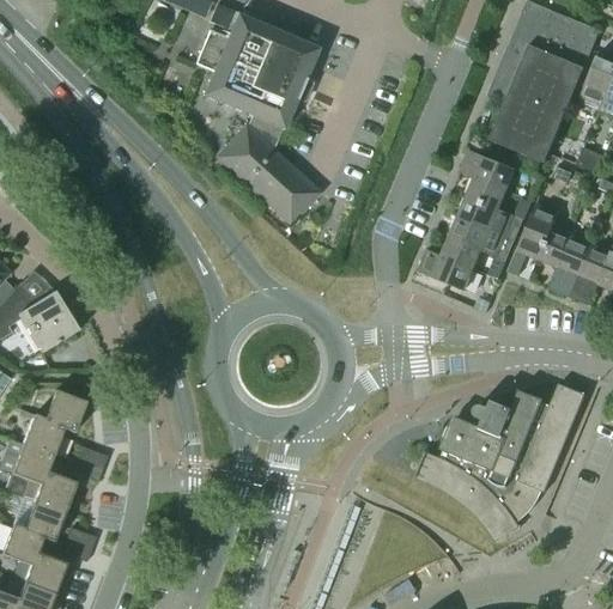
[(544,162),(599,30),(599,29),(528,0),(526,0),(486,95),(503,102),(489,139),(544,162)]
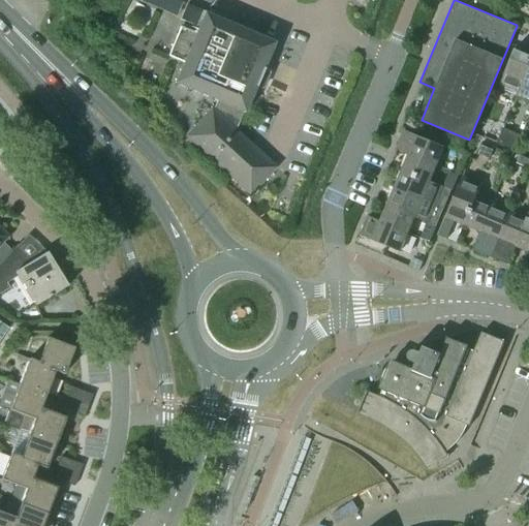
[(244,111),(263,63),(273,41),(204,11),(196,28),(189,25),(188,28),(180,25),(166,54),(183,61),(174,81),(215,98),(211,109),(211,106),(185,134),(249,193),(275,165),(235,129),(242,110),(244,111)]
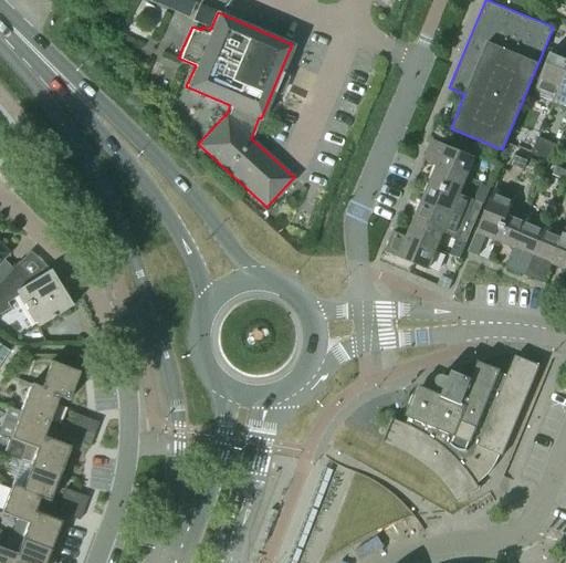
[(554,97),(565,68),(565,43),(565,47),(565,52),(552,47),(534,90),(554,97)]
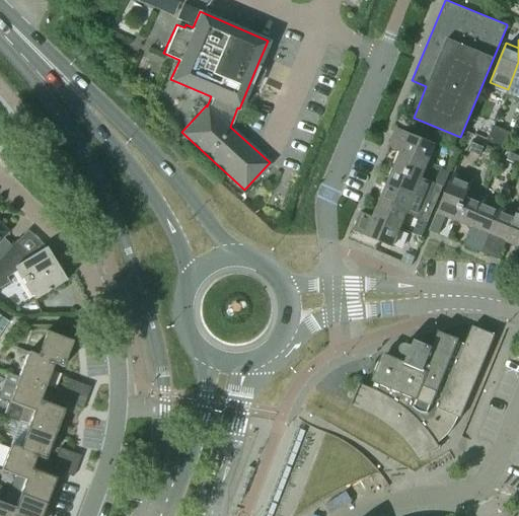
[(518,93),(518,62),(508,89),(518,93)]
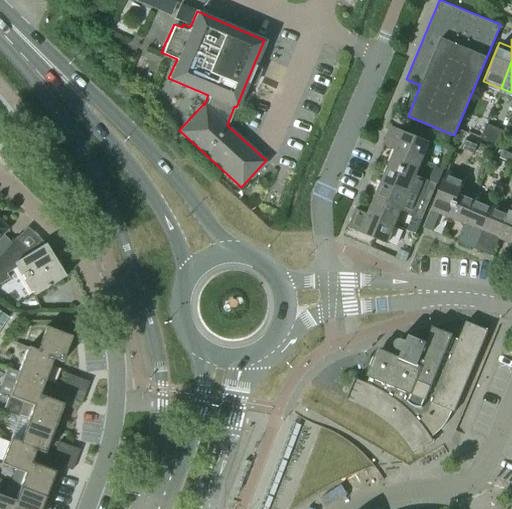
[(422,157),(429,140),(391,124),(383,143),(395,148),(389,164),(402,169),(409,152),(422,158),(421,159),(425,160),(426,158),(422,157)]
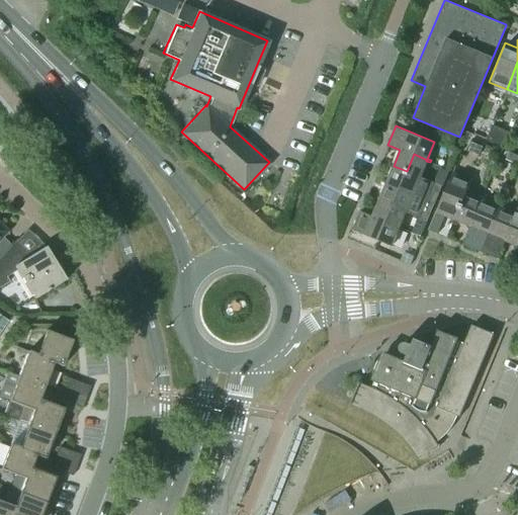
[(425,198),(432,180),(420,175),(425,163),(429,165),(430,162),(426,161),(427,160),(414,154),(407,171),(394,166),(386,182),(425,198)]
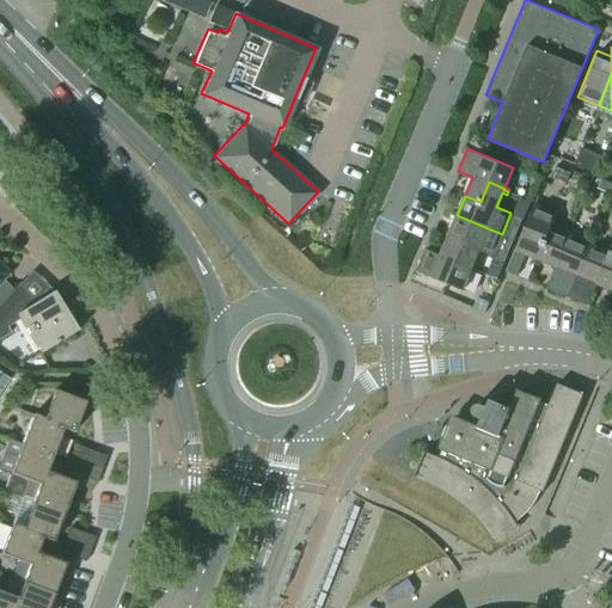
[(567,234),(569,229),(565,228),(564,233),(550,227),(556,212),(533,203),(515,249),(536,257),(543,241),(562,250),(569,234),(567,234)]
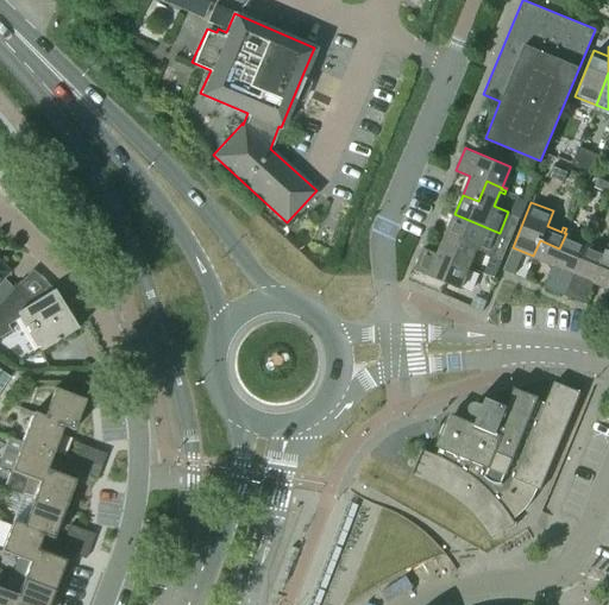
[(491,254),(500,233),(454,214),(446,234),(462,240),(453,260),(469,266),(469,265),(473,268),(475,264),(470,263),(476,249),(491,254)]
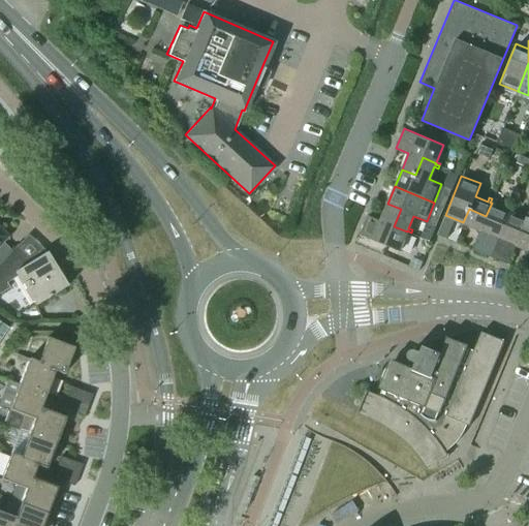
[(492,249),(508,210),(493,204),(494,199),(492,198),(490,203),(492,203),(486,216),(469,209),(463,222),(479,229),(471,248),(484,253),(486,247),(492,249)]
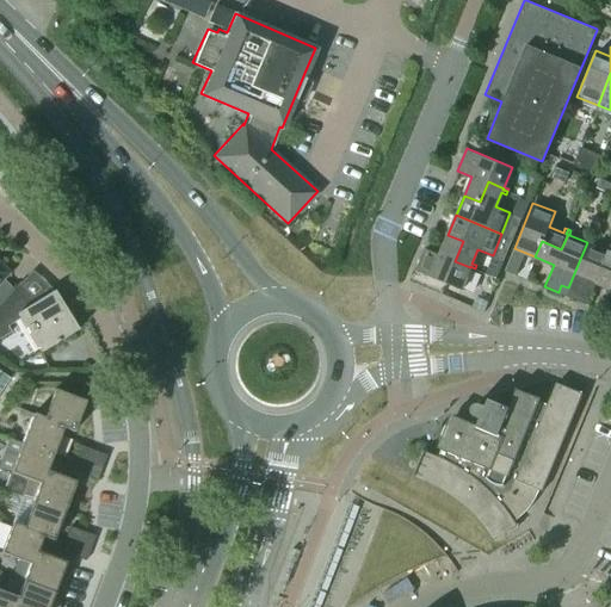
[(470,267),(455,261),(463,241),(448,235),(439,253),(425,247),(415,270),(461,289),(469,268),(474,271),(475,268),(470,266),(470,267)]
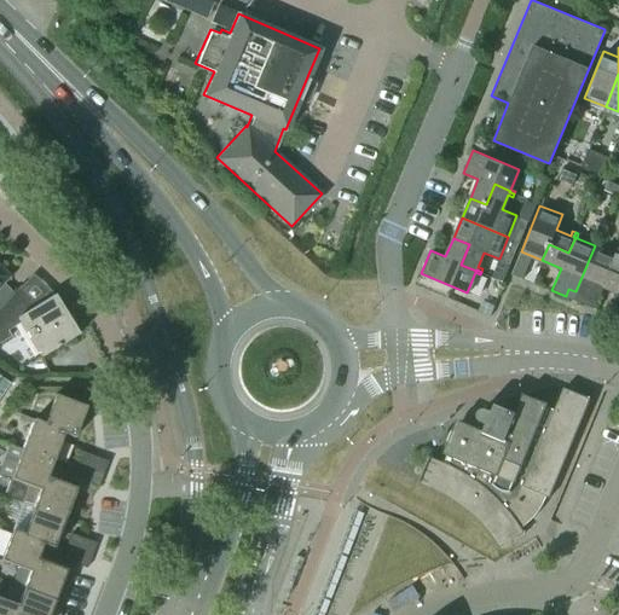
[(617,255),(618,250),(615,249),(614,254),(595,245),(576,291),(583,295),(580,302),(594,307),(603,285),(618,291),(618,273),(608,270),(615,254),(617,255)]
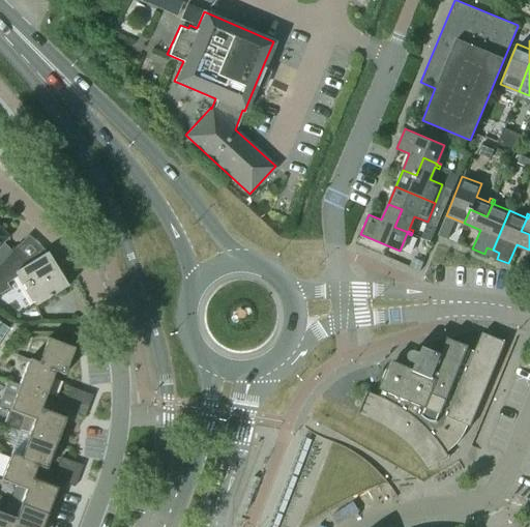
[(529,214),(528,218),(527,217),(521,231),(529,234),(529,214)]
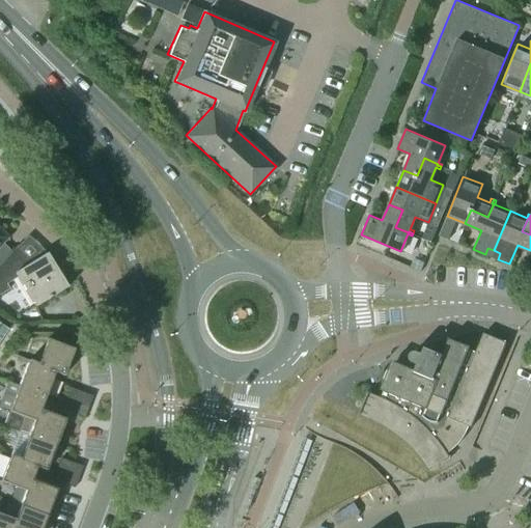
[(447,238),(451,228),(443,224),(439,234),(447,238)]
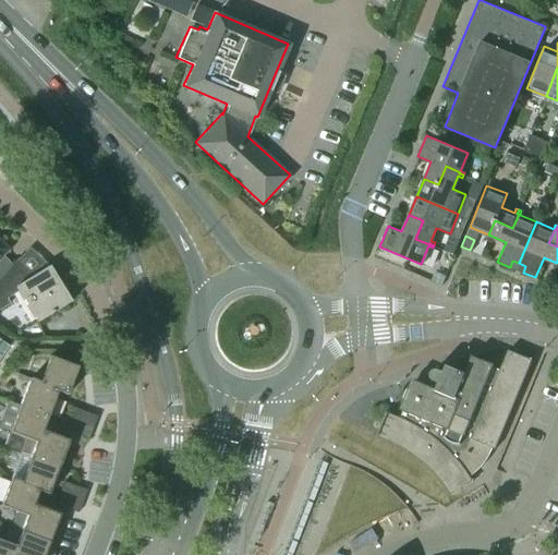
[(0,275),(12,263),(2,254),(9,248),(0,239),(0,275)]
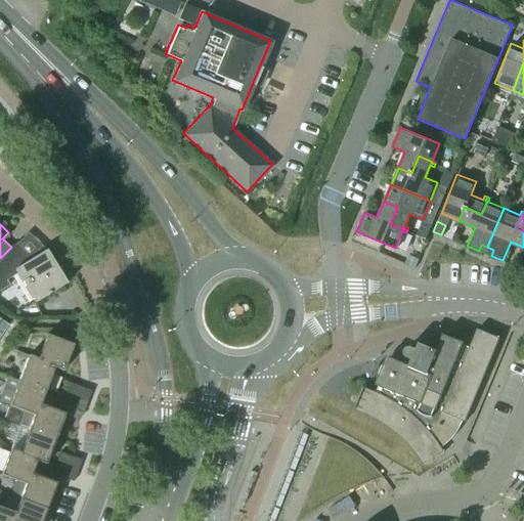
[(67,281),(46,248),(26,260),(12,248),(18,242),(17,241),(11,247),(0,258),(0,292),(10,286),(4,275),(15,268),(26,286),(30,283),(36,294),(32,296),(35,301),(67,281)]
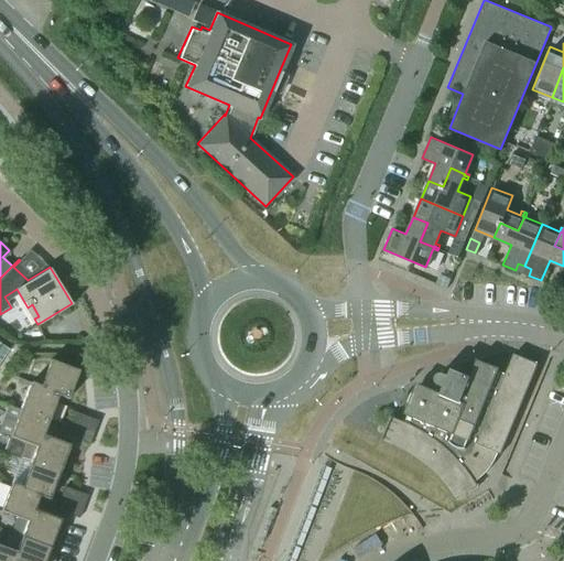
[(500,452),(538,362),(513,352),(505,373),(498,369),(499,367),(477,358),(476,358),(469,375),(451,367),(448,374),(444,373),(442,371),(438,373),(437,374),(435,376),(435,378),(435,380),(436,383),(438,384),(442,385),(440,391),(416,381),(403,412),(407,413),(403,420),(390,414),(379,439),(391,443),(402,449),(412,455),(422,462),(431,471),(440,478),(447,488),(454,498),(464,493),(477,485),(474,479),(480,475),(486,471),(490,464),(494,459),(497,452),(500,452)]
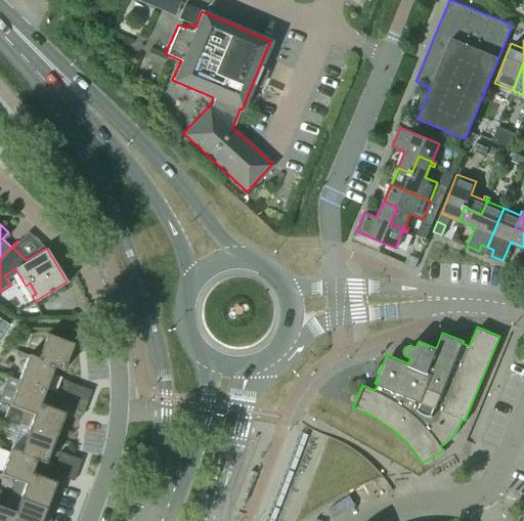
[(62,368),(73,343),(46,333),(37,357),(36,358),(53,364),(53,365),(62,368)]
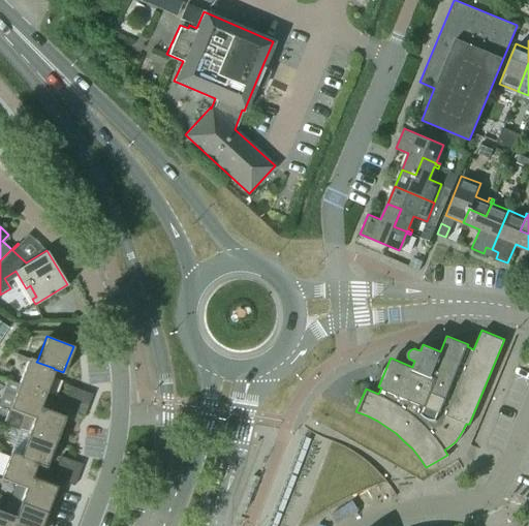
[(44,393),(54,369),(54,368),(36,362),(37,361),(28,357),(19,382),(44,393)]
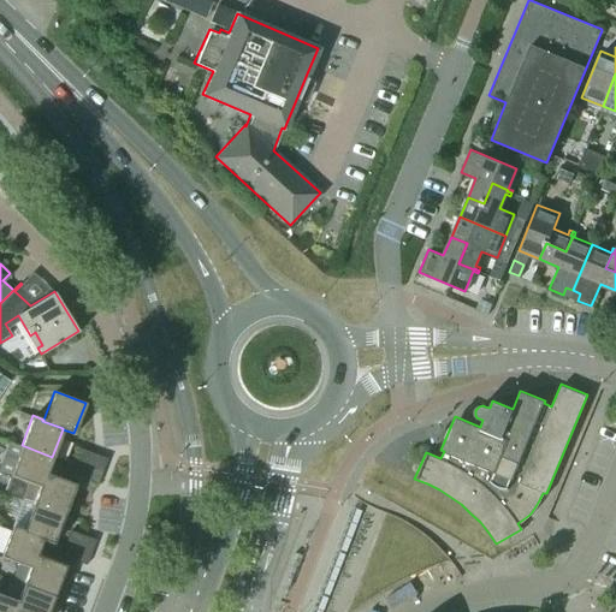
[(46,473),(52,457),(22,445),(10,440),(0,465),(0,470),(28,481),(41,486),(46,473)]
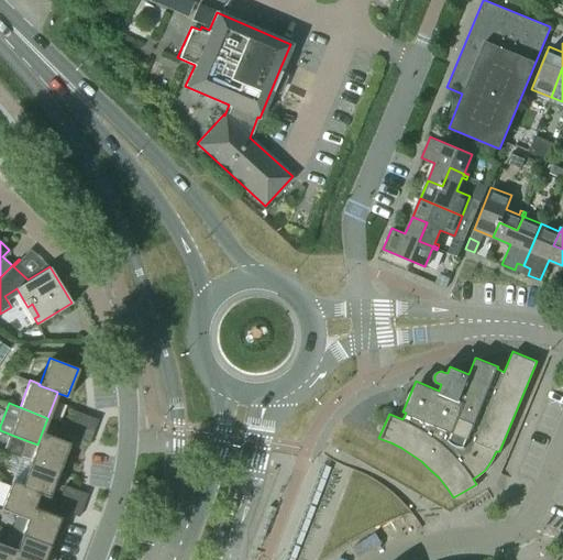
[(69,420),(81,425),(86,414),(74,409),(69,420)]
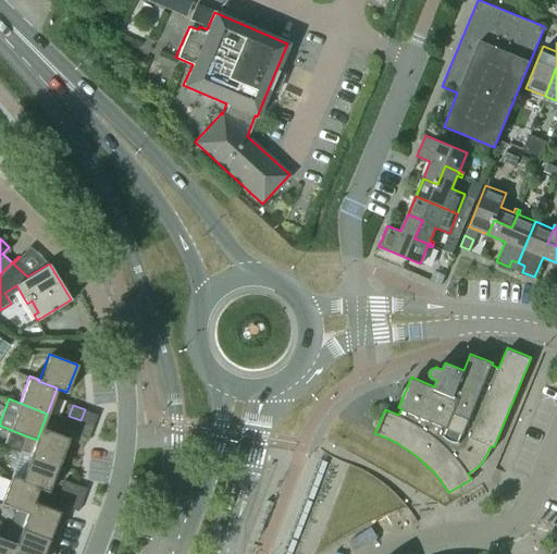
[(81,420),(91,425),(96,414),(85,409),(81,420)]
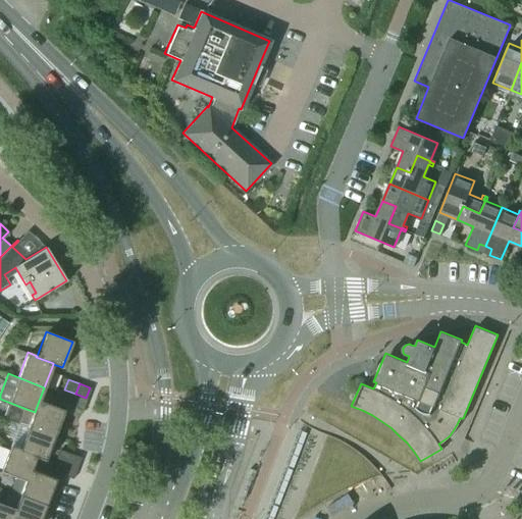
[(71,405),(75,394),(64,390),(61,401),(71,405)]
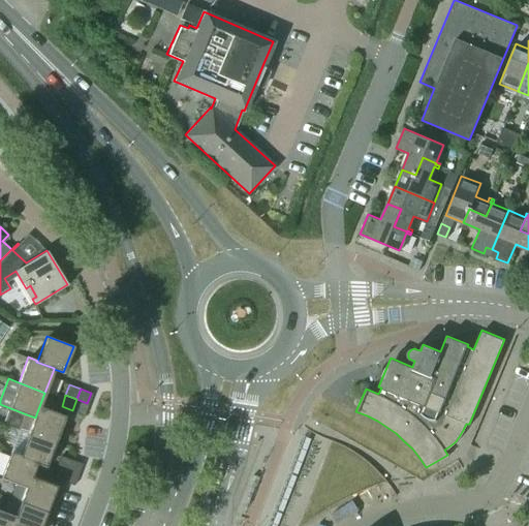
[(72,410),(83,414),(87,403),(76,399),(72,410)]
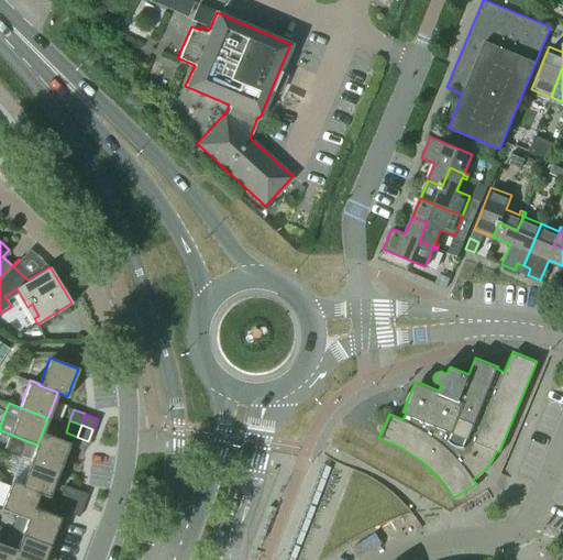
[(58,471),(68,442),(42,432),(37,445),(25,440),(9,434),(3,450),(20,457),(58,471)]
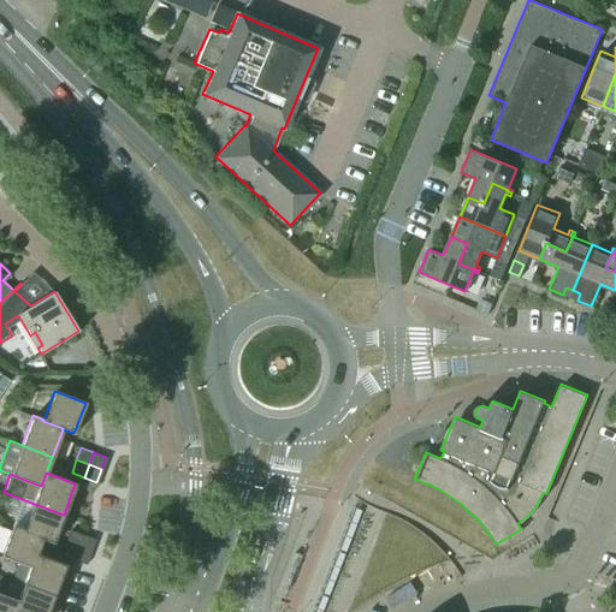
[(53,544),(64,515),(22,499),(12,524),(23,529),(22,530),(42,538),(42,539),(53,544)]
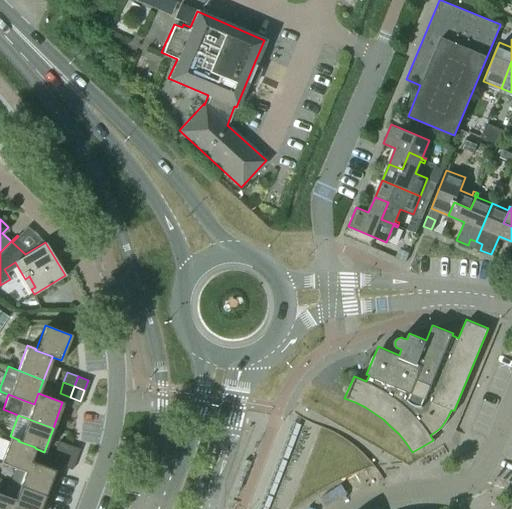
[(26,471),(30,461),(35,448),(35,447),(18,441),(19,440),(10,436),(0,462),(16,468),(26,471)]
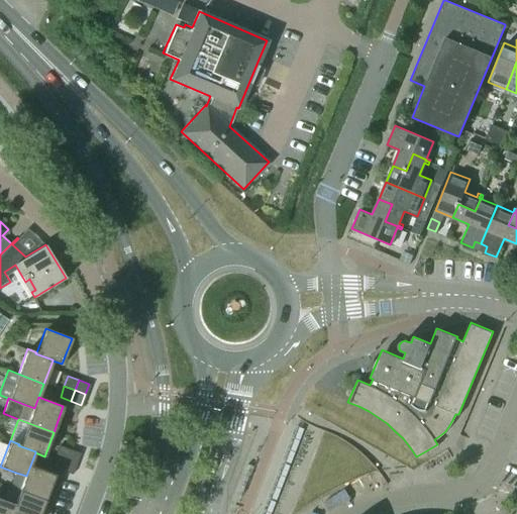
[(66,455),(69,448),(59,444),(55,454),(62,457),(66,455)]
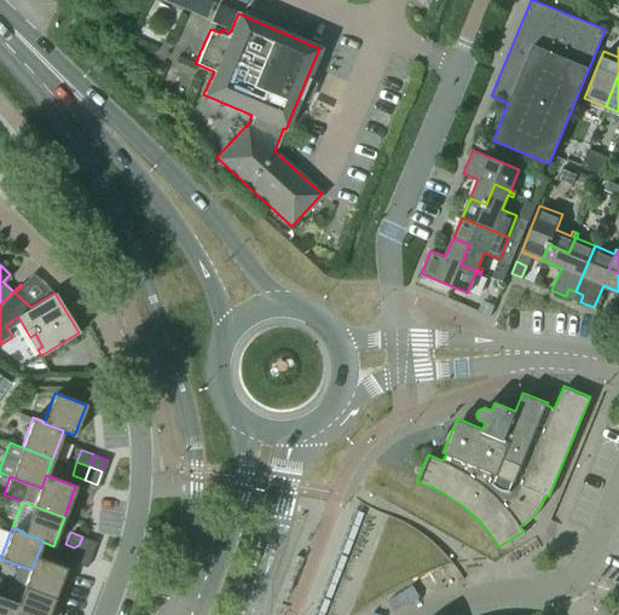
[(90,553),(94,541),(82,537),(79,545),(74,547),(76,552),(81,550),(90,553)]
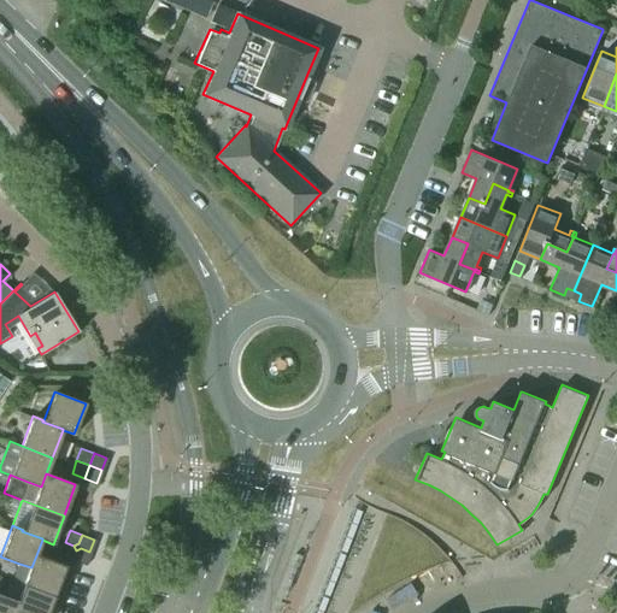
[(72,559),(86,564),(89,552),(81,548),(76,550),(72,559)]
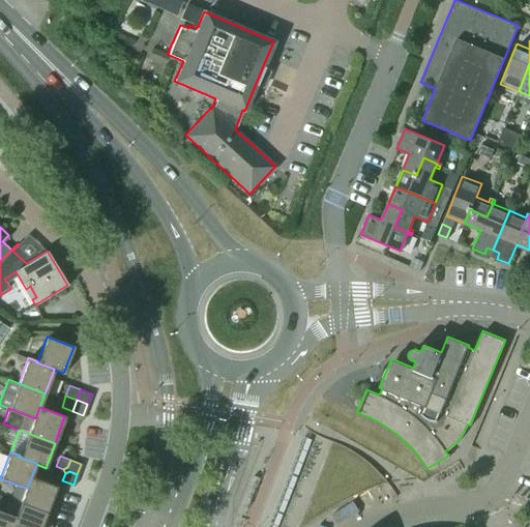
[(47,511),(56,487),(31,477),(27,488),(17,485),(10,499),(47,511)]
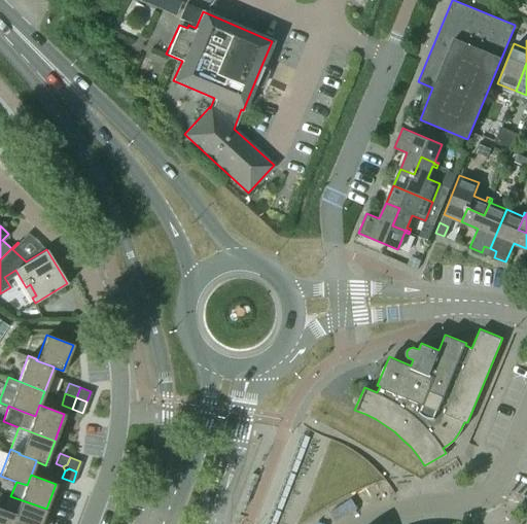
[(40,523),(46,509),(10,496),(5,511),(15,514),(11,523),(40,523)]
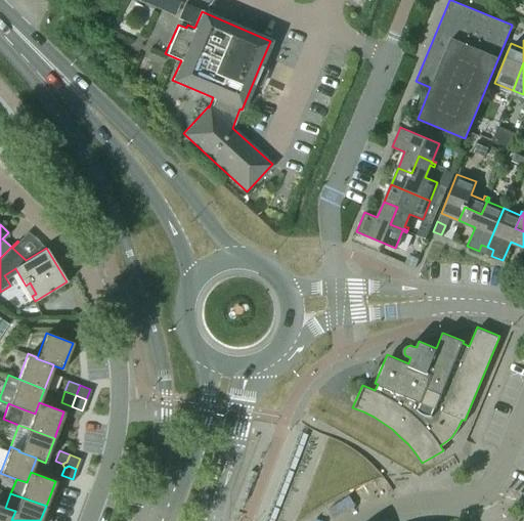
[(0,520),(11,520),(15,511),(5,508),(0,505),(0,520)]
